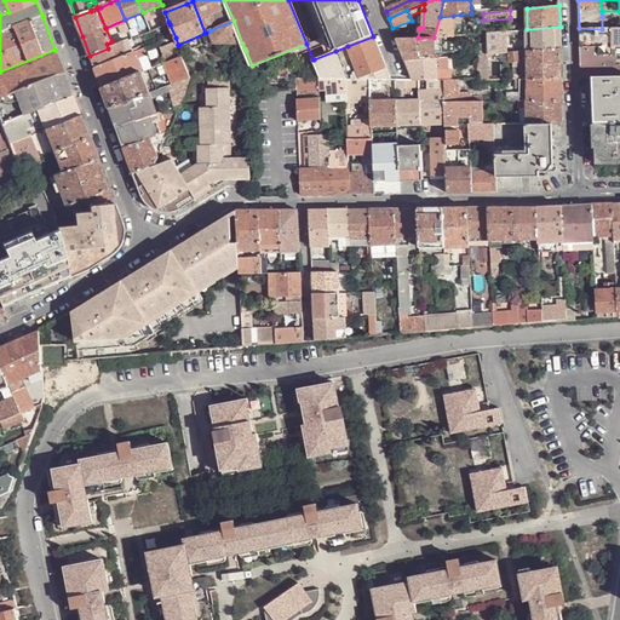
[(453,16),(440,17),(434,38),(435,38),(454,36),(454,24),(453,16)]
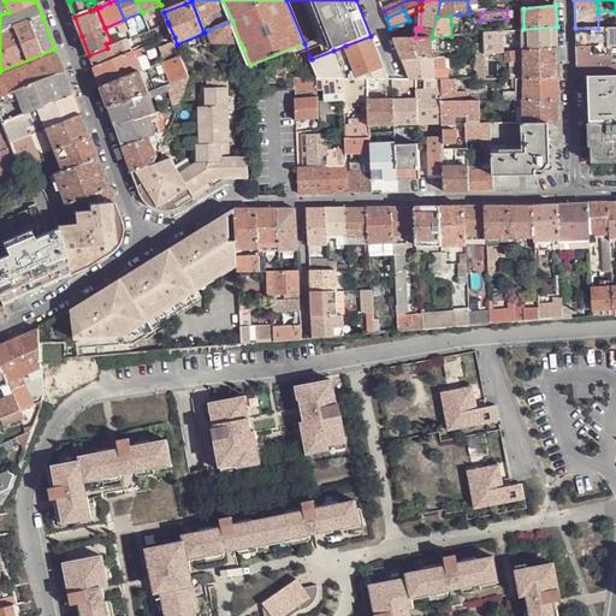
[(614,24),(614,16),(598,16),(598,29),(608,29),(614,29),(614,24)]
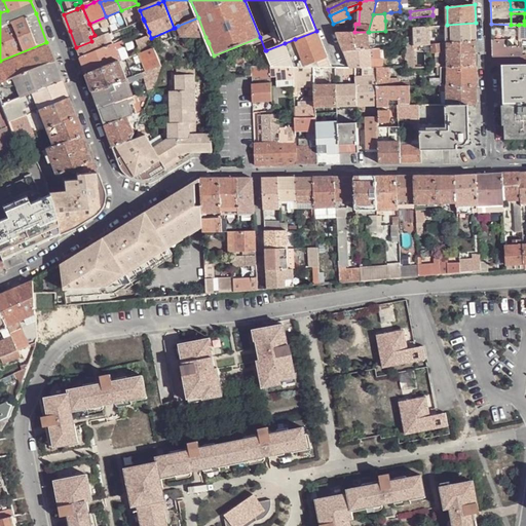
[(205,37),(198,17),(178,26),(182,37),(205,37)]
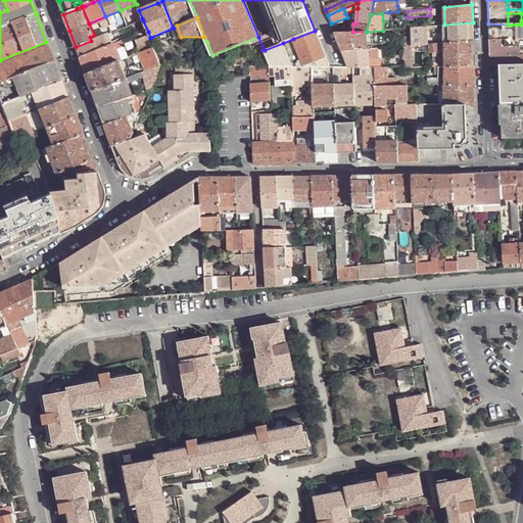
[(111,34),(105,19),(99,21),(105,36),(111,34)]
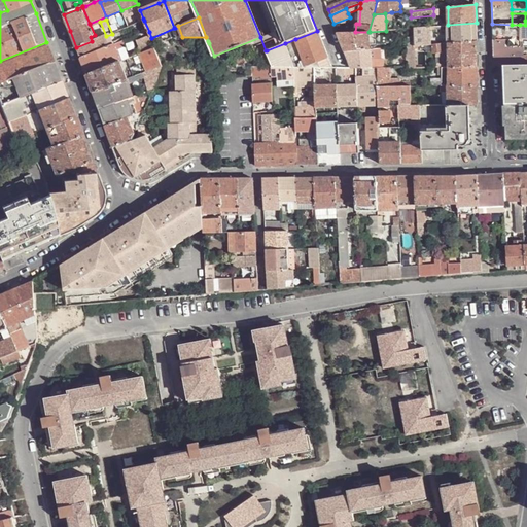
[(386,21),(386,31),(395,30),(394,20),(392,20),(386,21)]
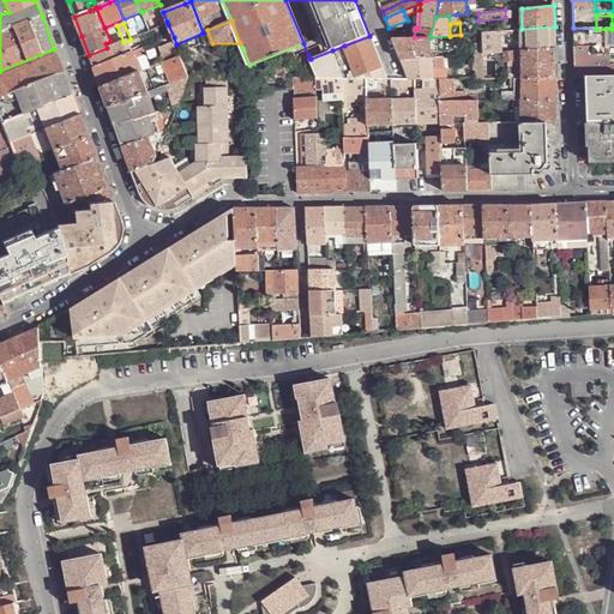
[(174,37),(168,24),(162,26),(161,28),(162,32),(164,40),(174,37)]
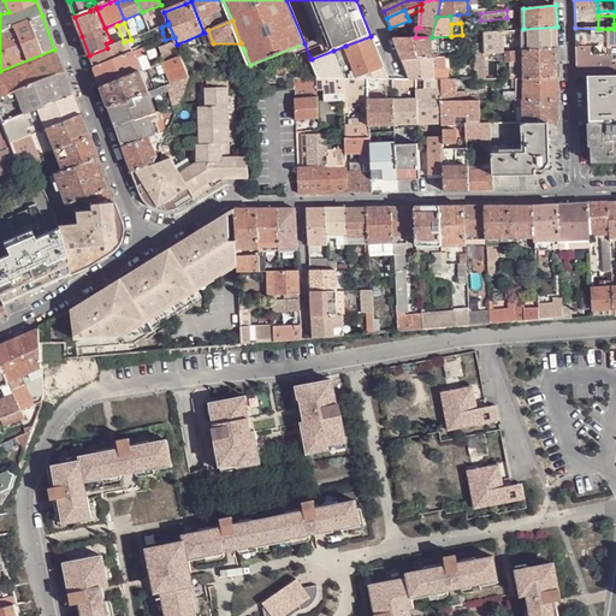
[(557,48),(557,27),(523,29),(525,51),(557,48)]
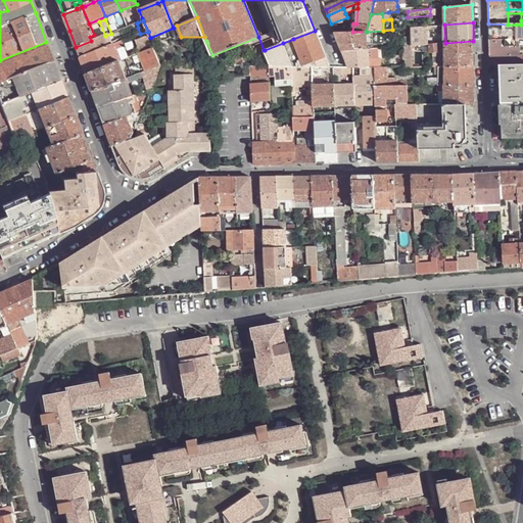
[(138,28),(137,24),(128,27),(125,29),(126,33),(138,28)]
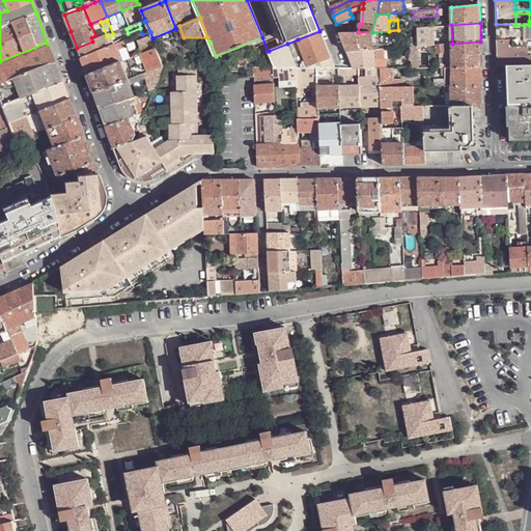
[(525,39),(524,25),(515,25),(496,24),(497,39),(510,39),(511,42),(512,44),(512,48),(525,48),(525,39)]
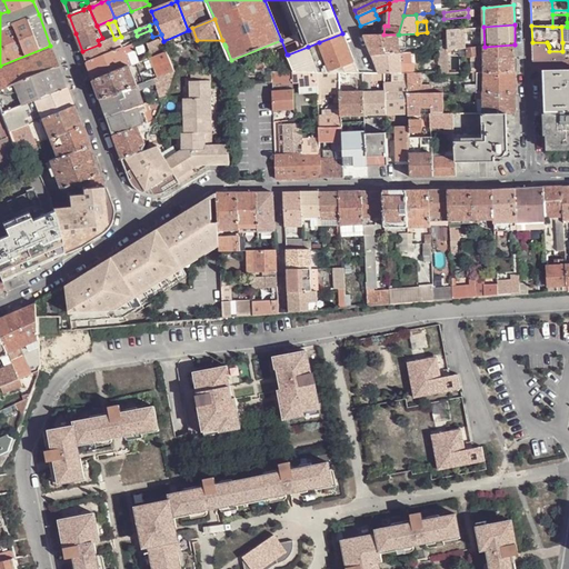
[(466,48),(465,29),(459,29),(452,30),(448,30),(448,40),(449,49),(459,49),(466,48)]
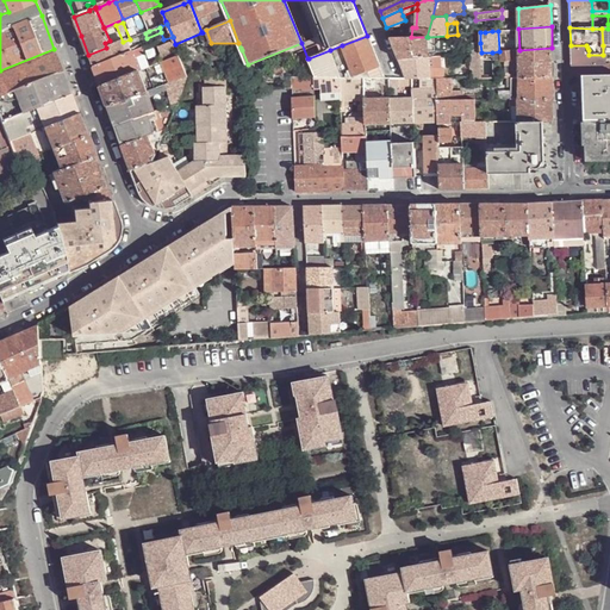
[(367,36),(342,45),(352,70),(355,69),(356,73),(367,72),(379,67),(367,36)]
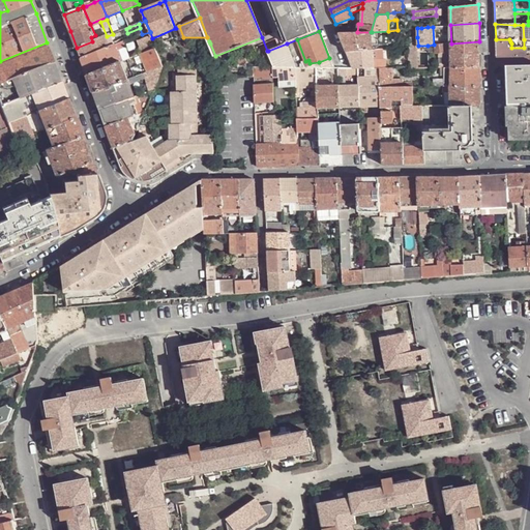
[(374,49),(372,32),(371,32),(357,32),(342,33),(340,33),(347,51),(374,49)]
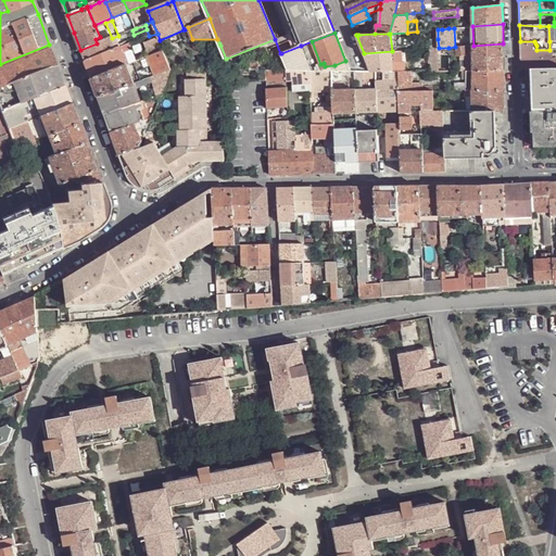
[(112,38),(111,38),(115,49),(121,48),(123,47),(118,35),(118,36),(112,38)]
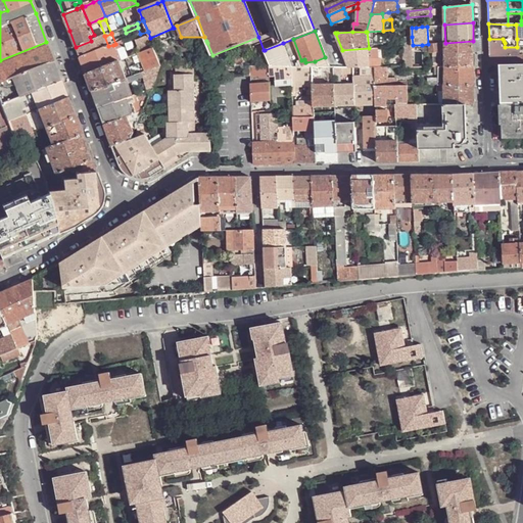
[(108,46),(104,36),(95,39),(91,41),(76,47),(78,52),(80,58),(108,46)]
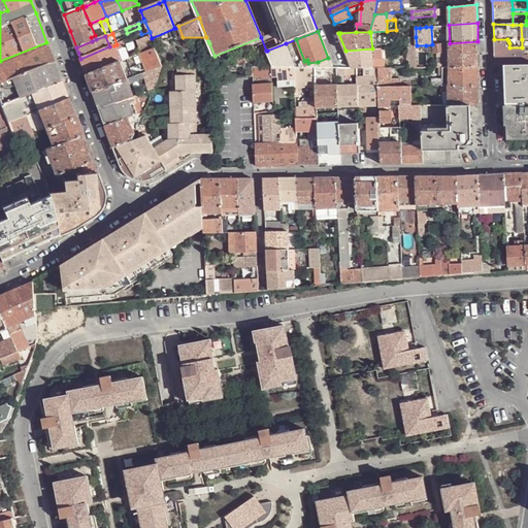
[(220,69),(266,51),(261,37),(215,56),(220,69)]
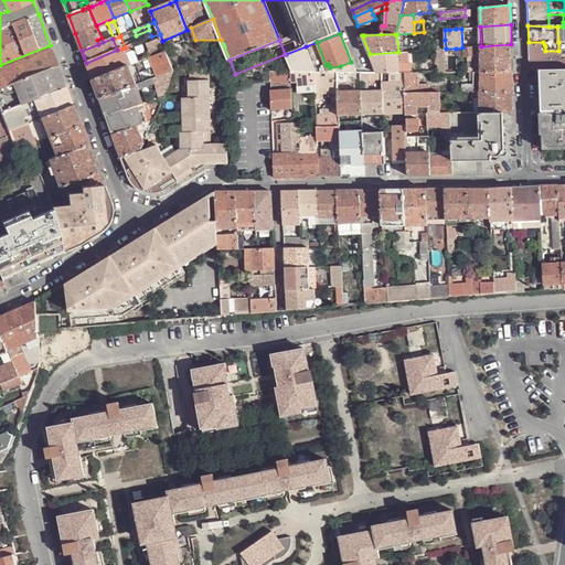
[(446,49),(445,40),(437,41),(438,50),(437,50),(437,57),(436,57),(436,64),(437,64),(437,72),(447,72),(447,63),(446,49)]
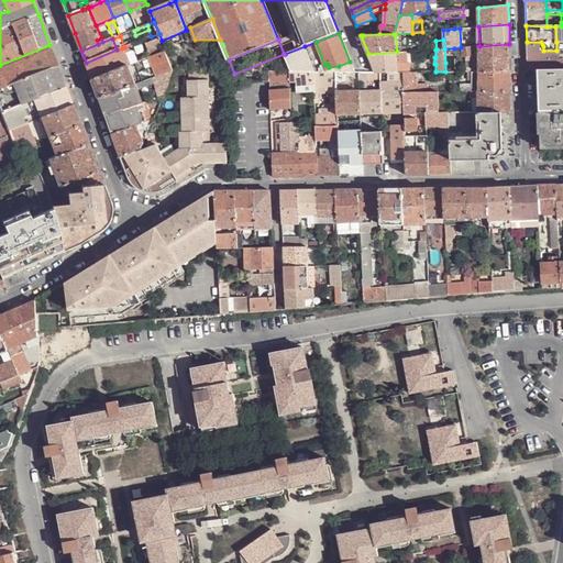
[(316,42),(305,46),(316,72),(335,72),(354,72),(350,62),(339,66),(329,67),(328,64),(324,65),(316,42)]
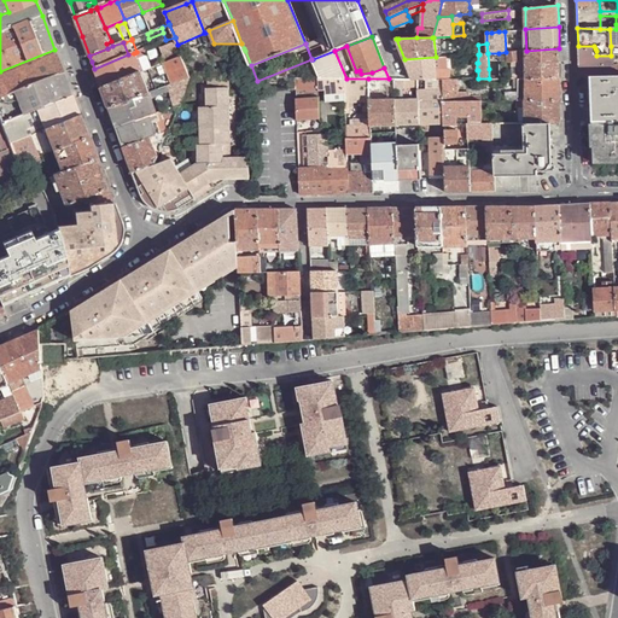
[(559,48),(526,51),(526,79),(560,79),(559,48)]
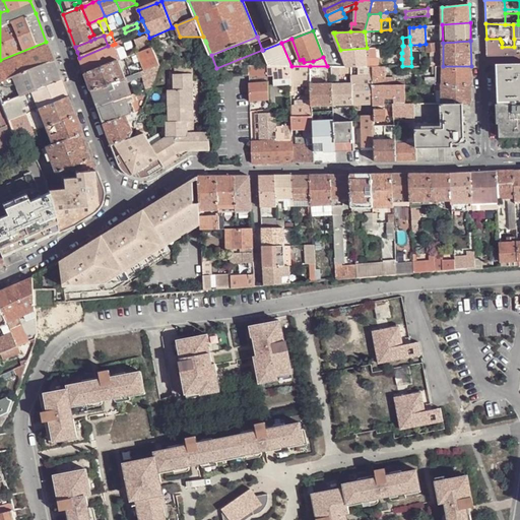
[(50,51),(46,42),(0,60),(0,82),(53,61),(50,51)]
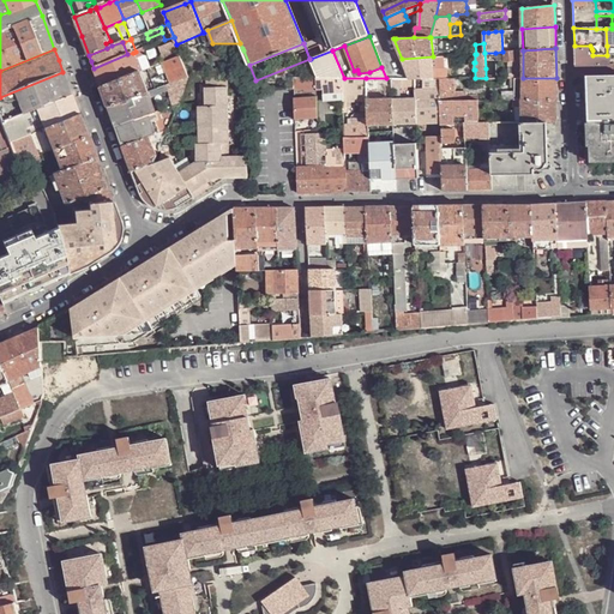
[(608,66),(607,55),(593,55),(589,55),(589,50),(587,49),(575,49),(576,67),(608,66)]
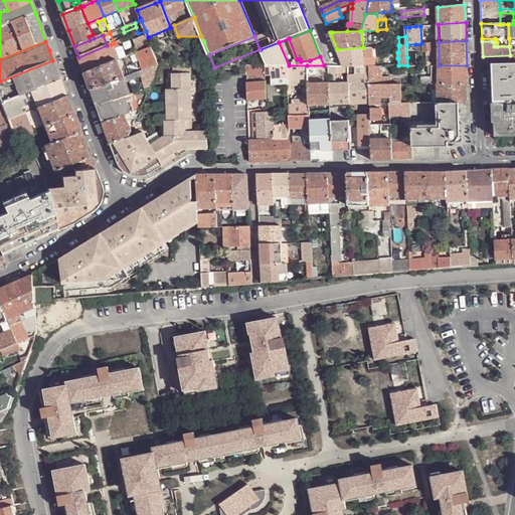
[(123,59),(116,42),(114,43),(112,44),(118,60),(123,59)]
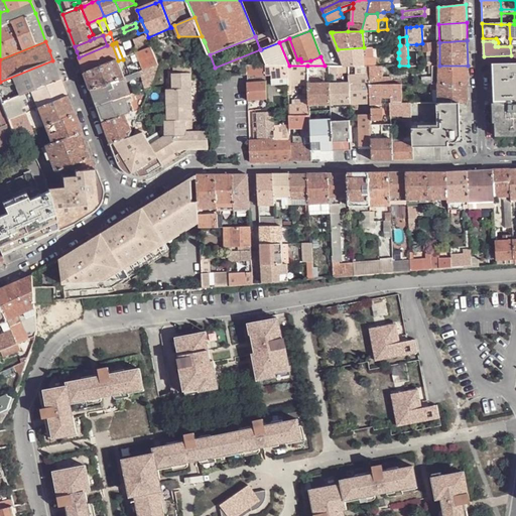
[(289,66),(279,42),(261,49),(267,65),(287,66),(289,66)]
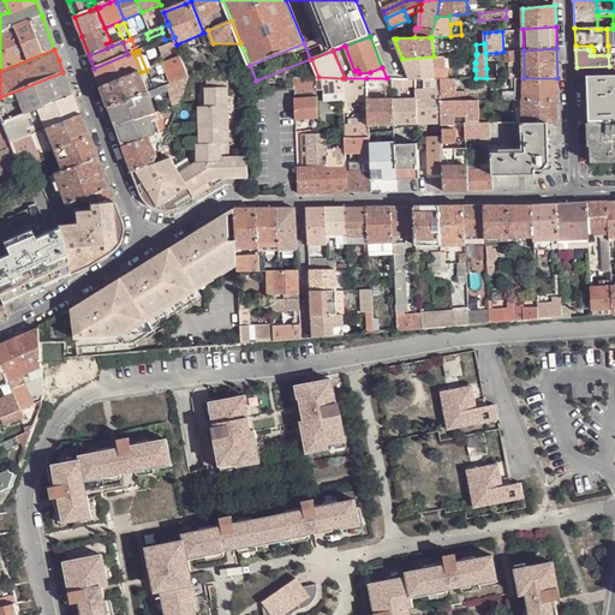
[(524,51),(505,52),(506,59),(506,61),(518,61),(518,78),(524,78),(524,51)]
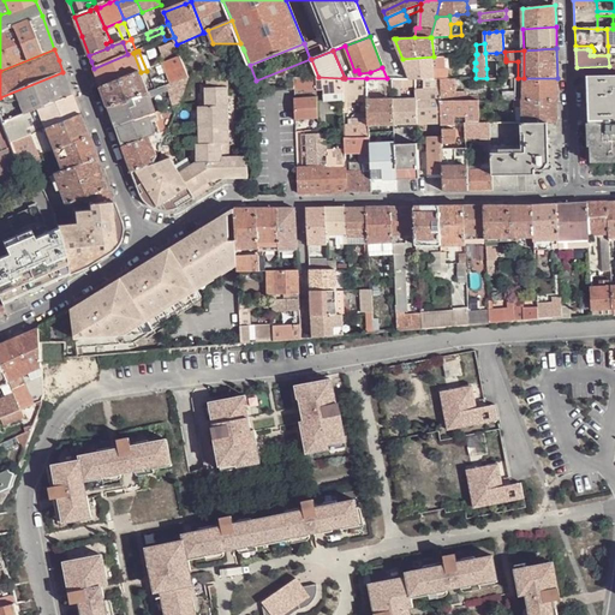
[(141,72),(133,53),(127,54),(94,69),(97,78),(101,88),(141,72)]
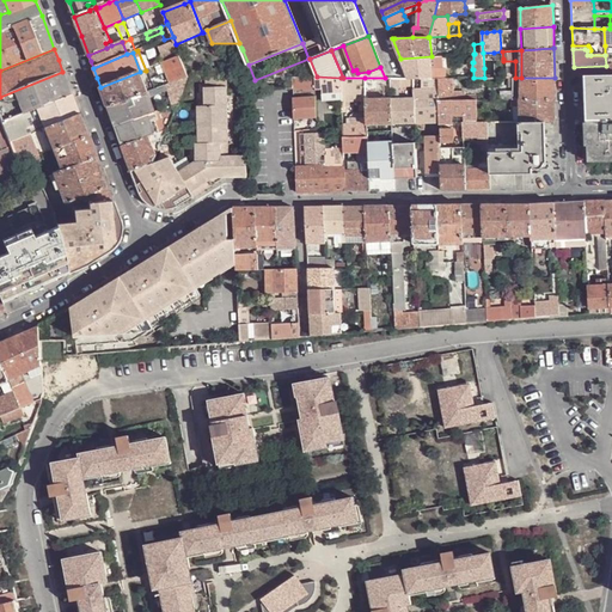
[(433,68),(432,56),(401,59),(408,79),(410,79),(415,79),(422,79),(434,78),(433,68)]
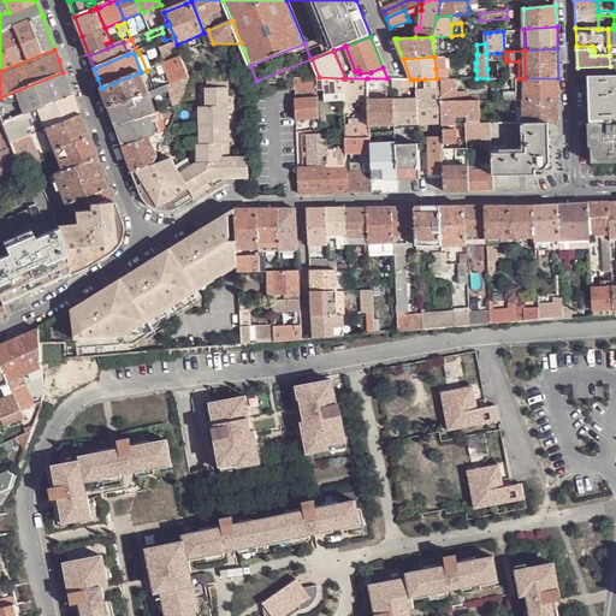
[(188,70),(183,58),(171,61),(165,64),(172,83),(190,76),(188,70)]
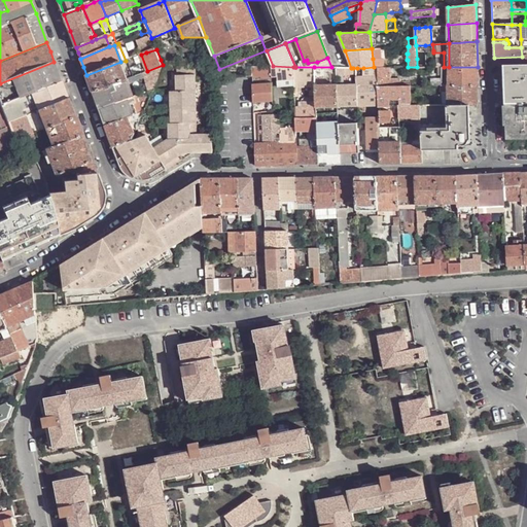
[(267,50),(266,50),(219,69),(220,71),(223,74),(229,76),(252,75),(252,66),(272,67),(273,66),(267,50)]
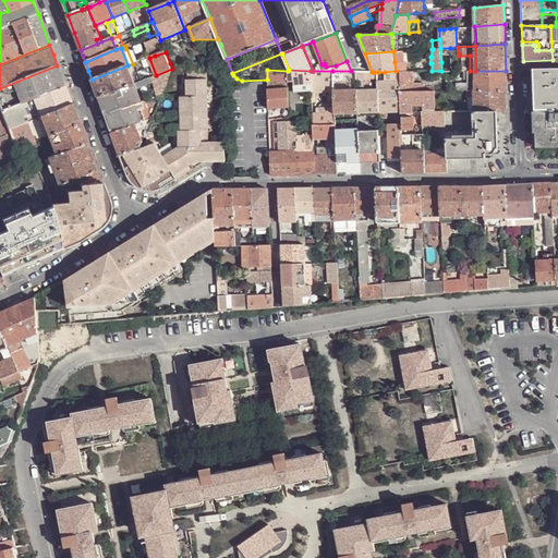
[(557,69),(557,60),(553,60),(523,61),(523,69),(533,69),(557,69)]
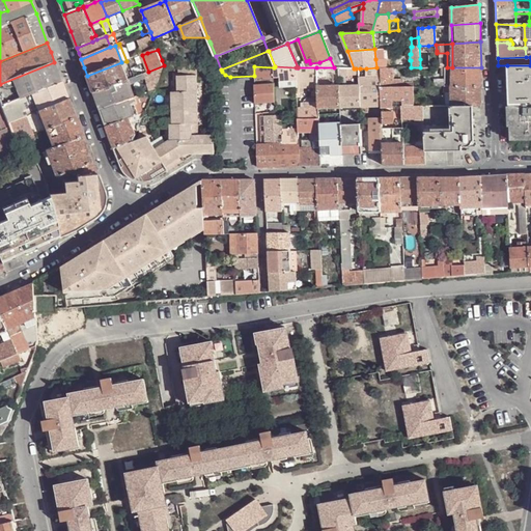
[(381,59),(375,59),(376,67),(382,67),(387,67),(387,60),(381,59)]
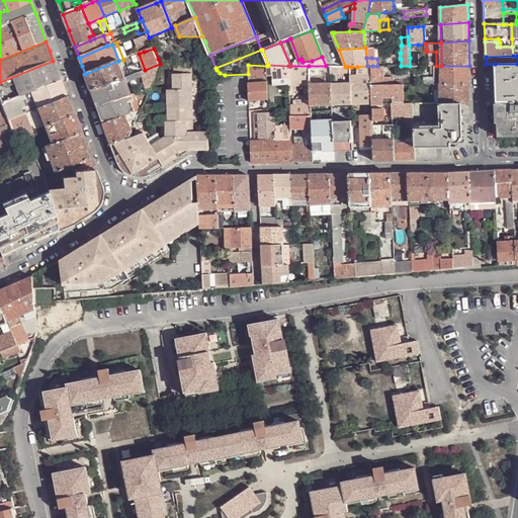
[(57,70),(53,61),(0,82),(0,97),(2,103),(30,91),(60,80),(57,70)]
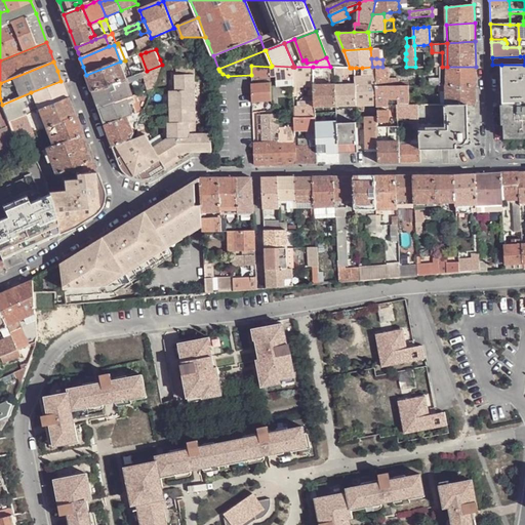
[(126,78),(120,62),(86,75),(89,81),(93,91),(126,78)]
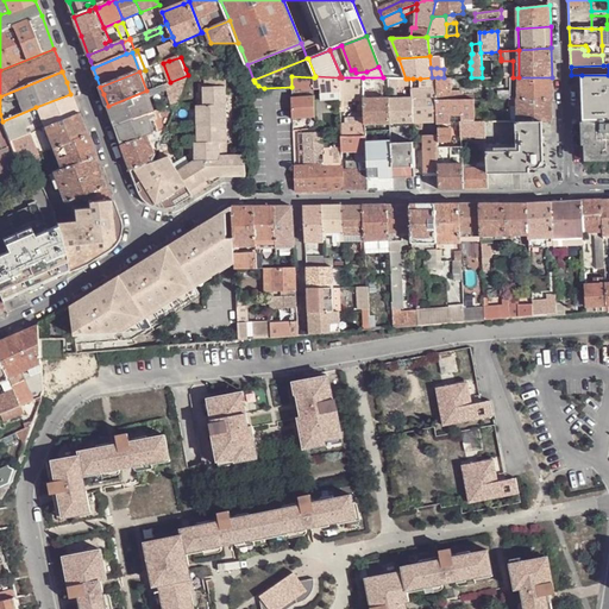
[(170,82),(169,82),(174,96),(181,94),(188,75),(170,82)]
